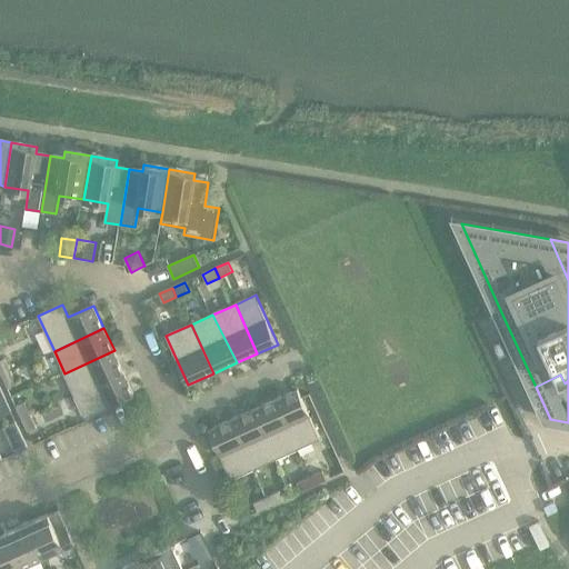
[(115,350),(65,373),(75,396),(125,373),(115,350)]
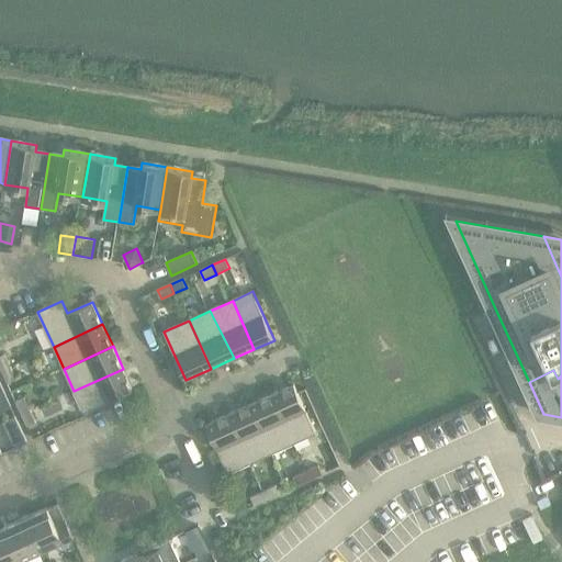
[(6,353),(0,356),(0,366),(2,370),(11,366),(6,353)]
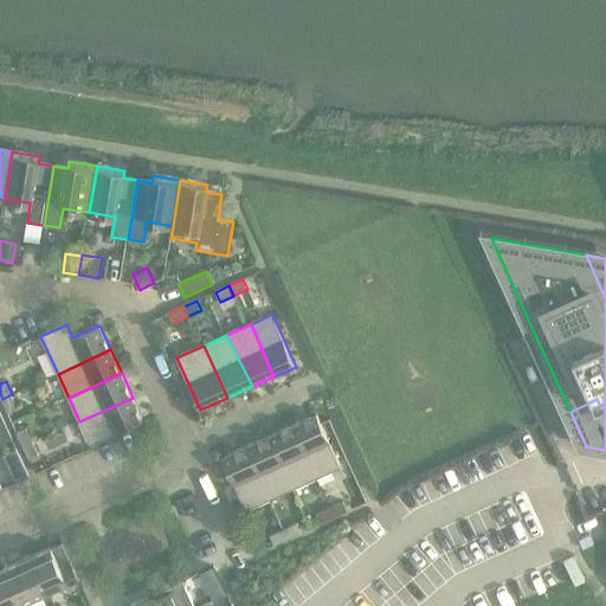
[(12,394),(2,399),(8,413),(18,408),(12,394)]
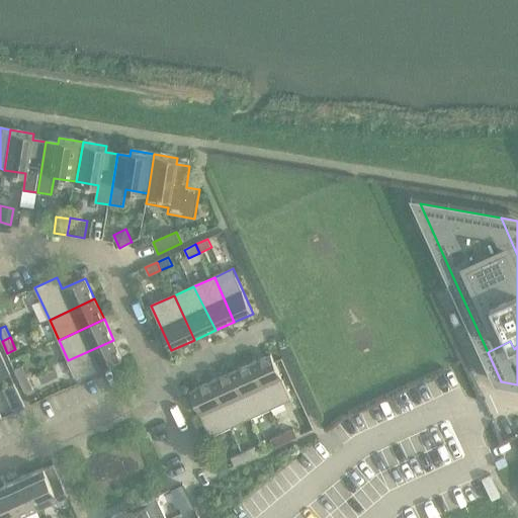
[(113,340),(68,360),(77,380),(122,360),(113,340)]
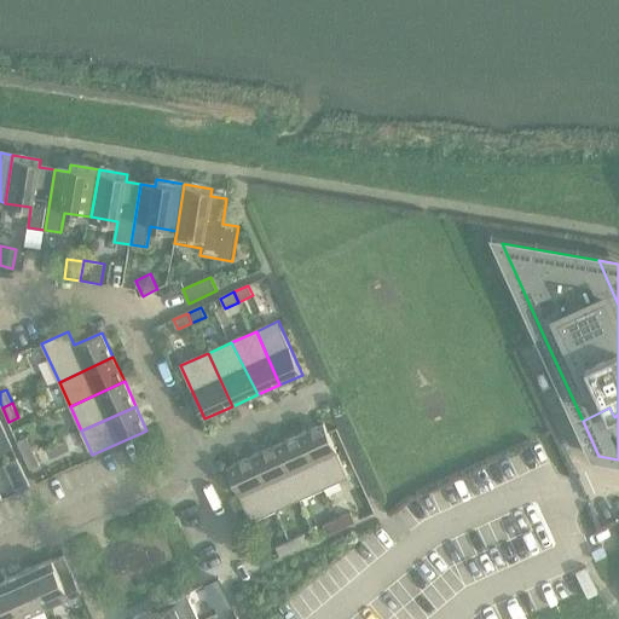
[(323,422),(299,433),(312,463),(324,487),(348,476),(337,452),(323,422)]
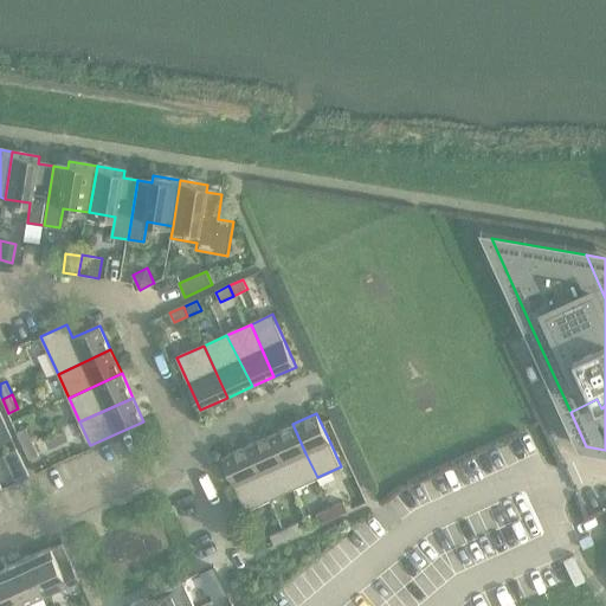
[(292,424),(270,433),(283,464),(294,488),(317,477),(305,453),(292,424)]
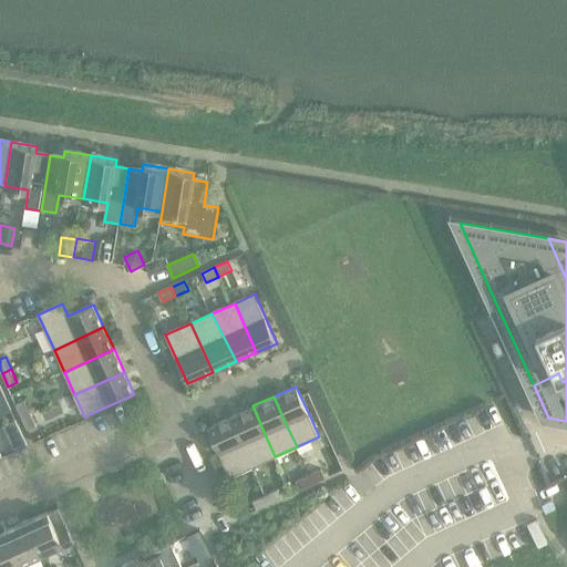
[(0,410),(2,415),(11,411),(12,411),(6,398),(0,400),(0,410)]
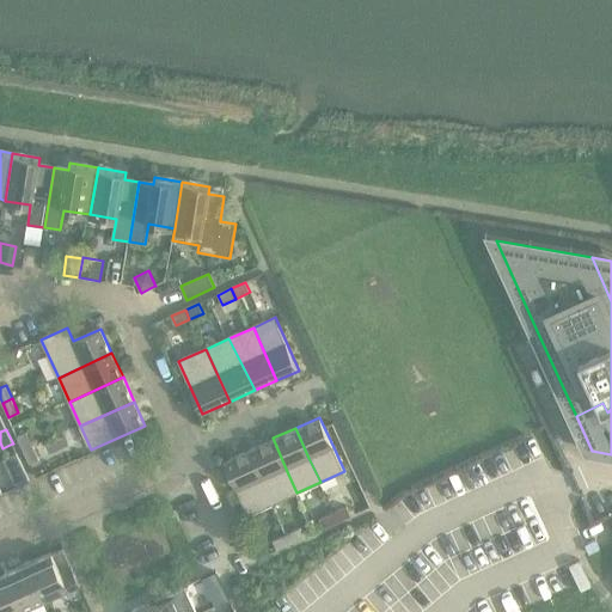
[(26,432),(17,436),(24,452),(34,447),(26,432)]
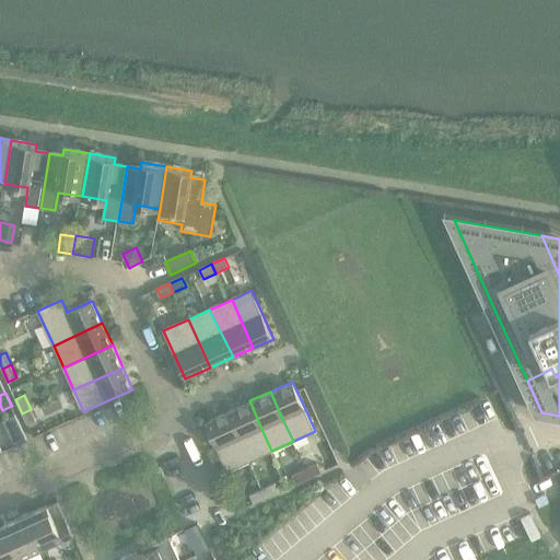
[(249,400),(226,411),(240,439),(249,461),(271,451),(261,429),(249,400)]
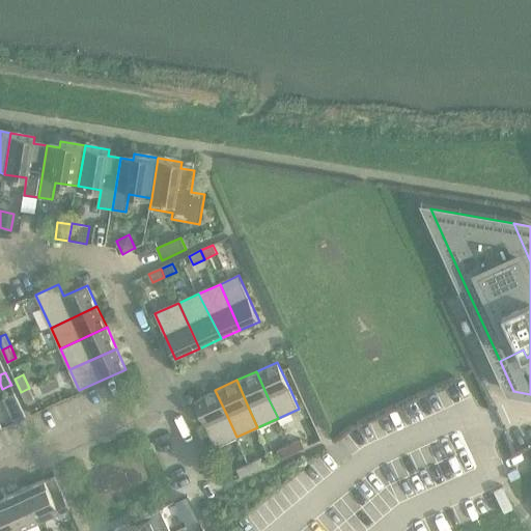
[(29,388),(21,392),(26,402),(34,398),(29,388)]
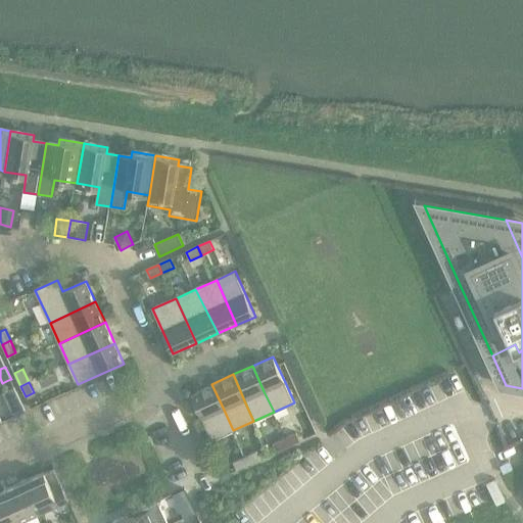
[(211,384),(191,393),(192,395),(202,419),(212,439),(233,430),(224,410),(211,384)]
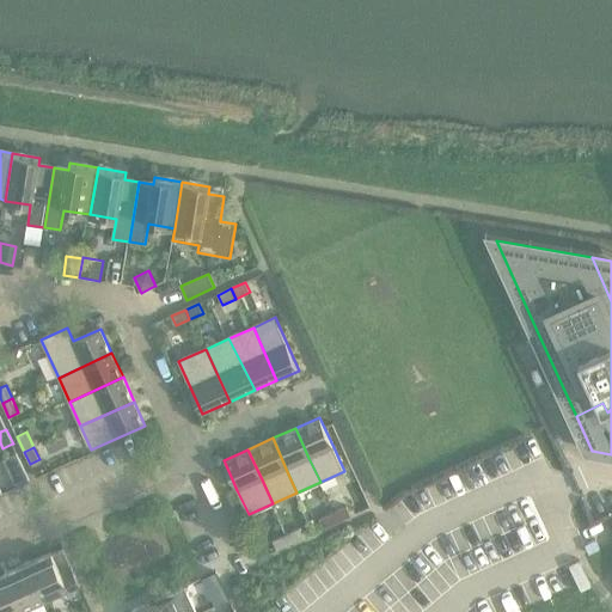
[(2,460),(16,488),(30,482),(17,453),(2,460)]
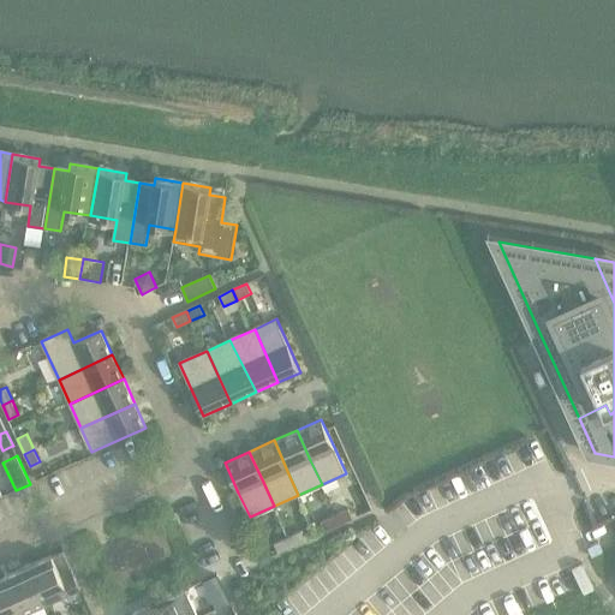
[(368,500),(359,503),(363,512),(371,508),(368,500)]
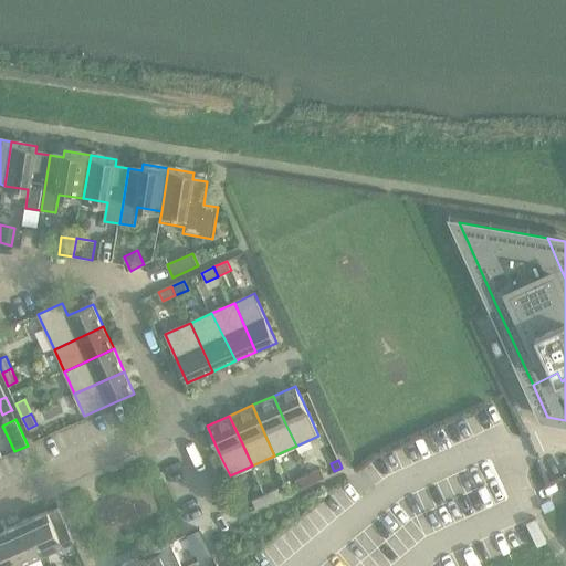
[(311,473),(308,474),(313,483),(325,478),(321,469),(320,470),(311,473)]
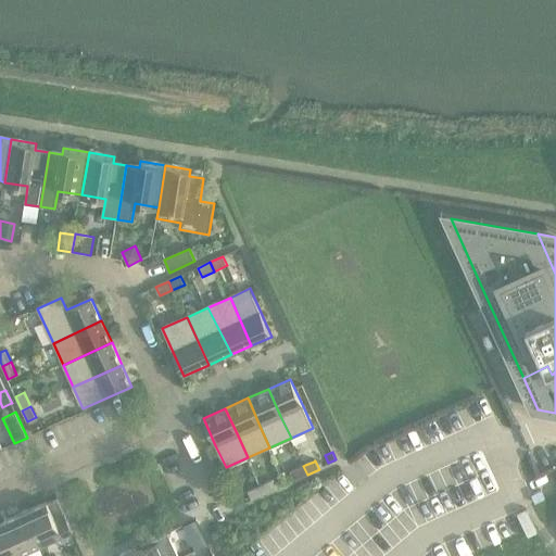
[(303,466),(290,472),(294,480),(307,475),(303,466)]
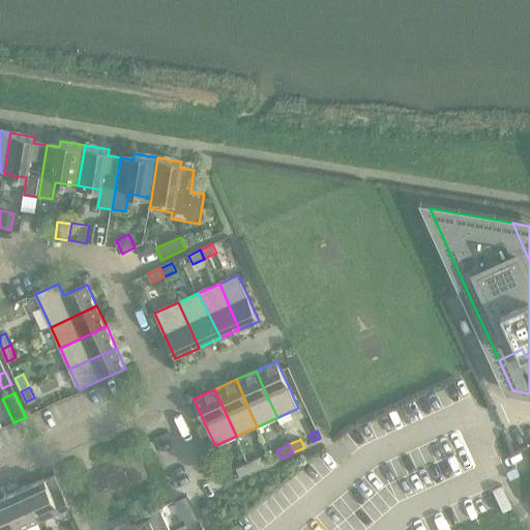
[(260,458),(248,463),(253,471),(263,466),(260,458)]
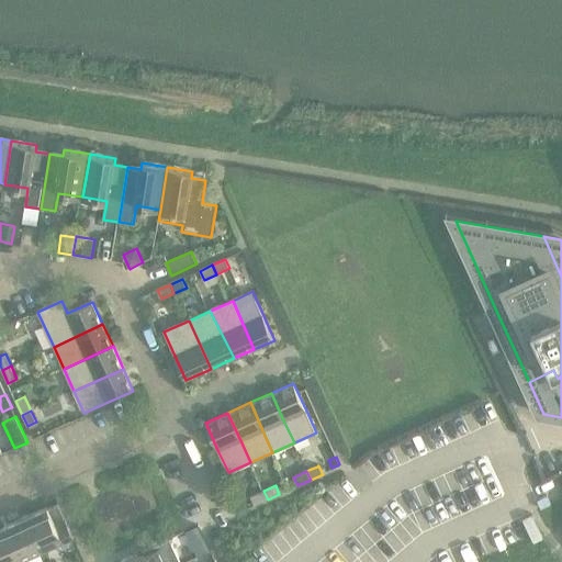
[(263,491),(250,496),(251,498),(255,505),(257,505),(268,499),(263,491)]
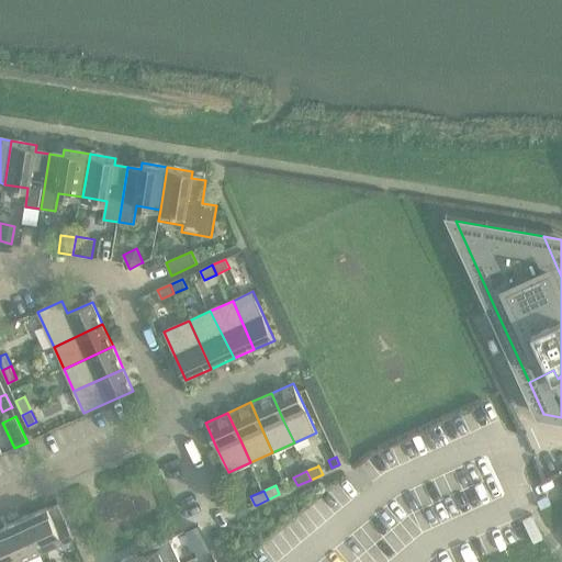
[(26,518),(42,553),(75,538),(59,505),(49,509),(48,507),(26,518)]
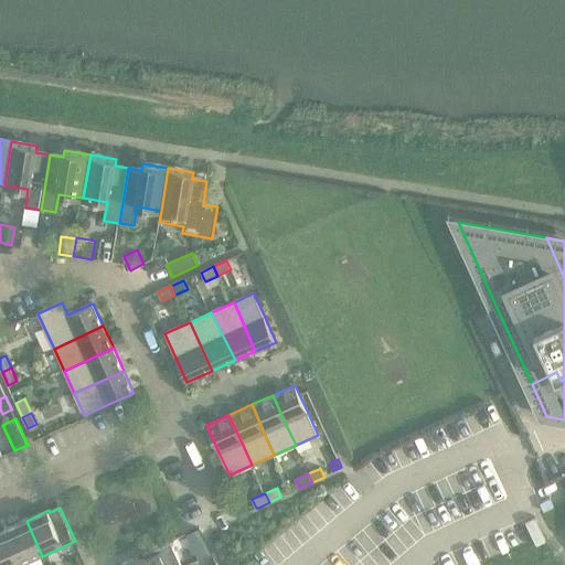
[(4,531),(20,564),(22,564),(42,556),(27,521),(4,531)]
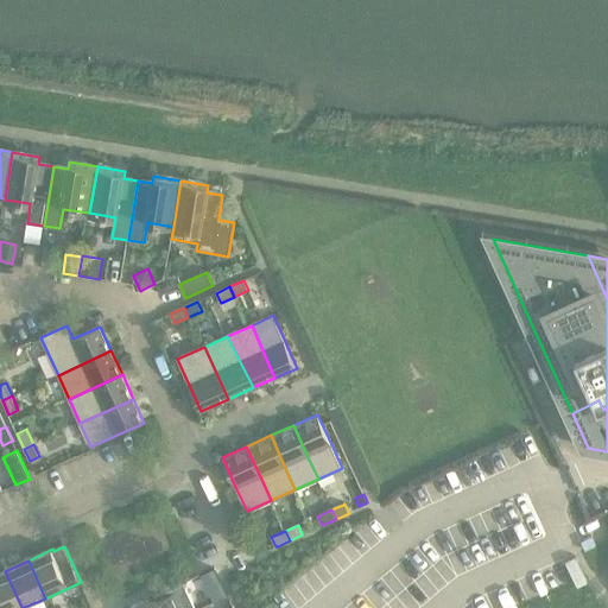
[(211,587),(221,582),(214,569),(206,572),(211,587)]
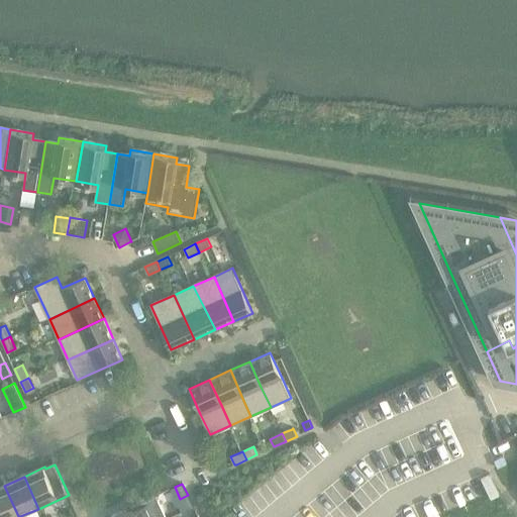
[(0,487),(0,516),(18,516),(4,486),(0,487)]
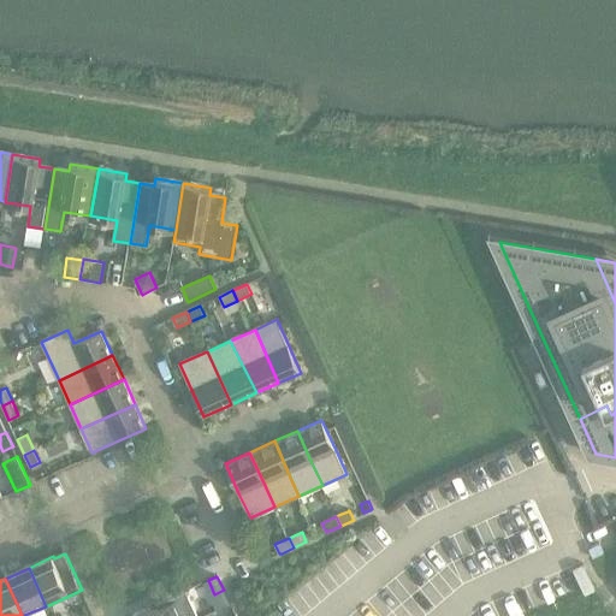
[(142,615),(197,615),(187,591),(158,604),(159,609),(142,615)]
